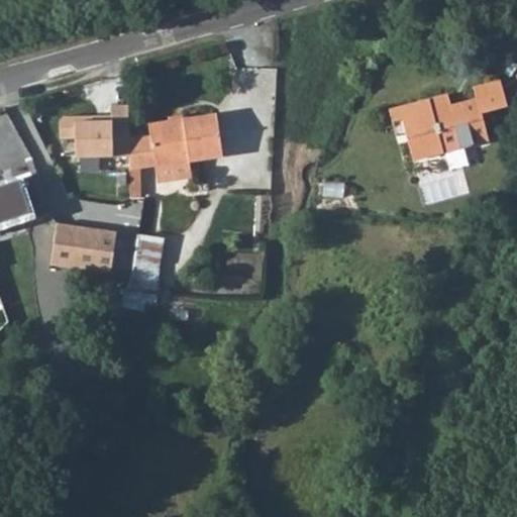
[(447,95),(389,111),(394,129),(434,118),(436,126),(417,131),(425,158),(489,138),(482,113),(506,106),(499,80),(473,88),(477,98),(450,106),(447,95)]
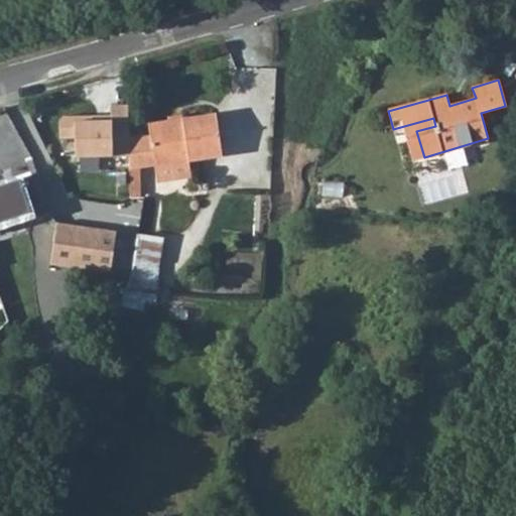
[(221,156),(215,114),(148,124),(149,136),(128,139),(127,189),(138,189),(138,167),(153,165),(154,165),(187,161),(221,156)]
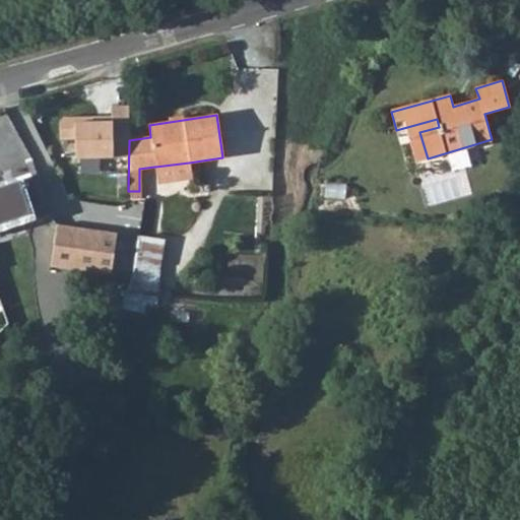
[(439,127),(437,119),(396,130),(398,138),(409,135),(416,160),(428,158),(419,132),(439,127)]
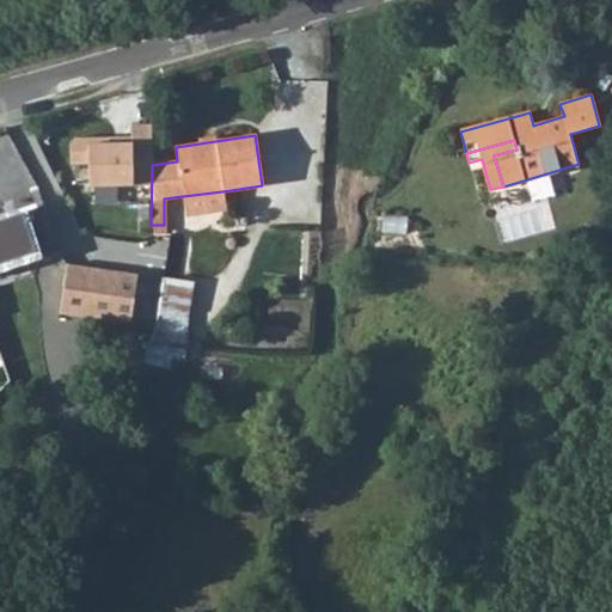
[(222,191),(183,196),(185,215),(225,210),(222,191)]
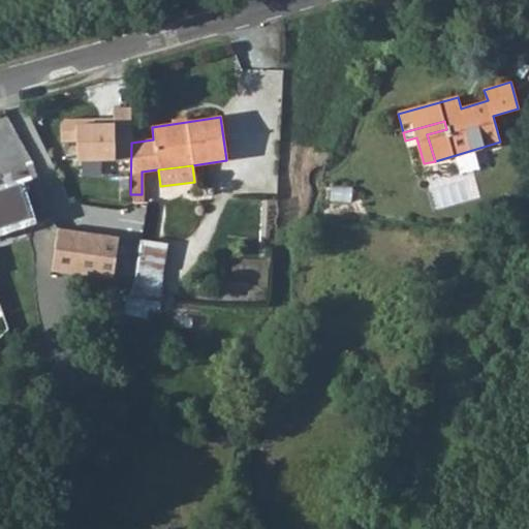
[(0,232),(54,216),(40,173),(0,184),(0,232)]
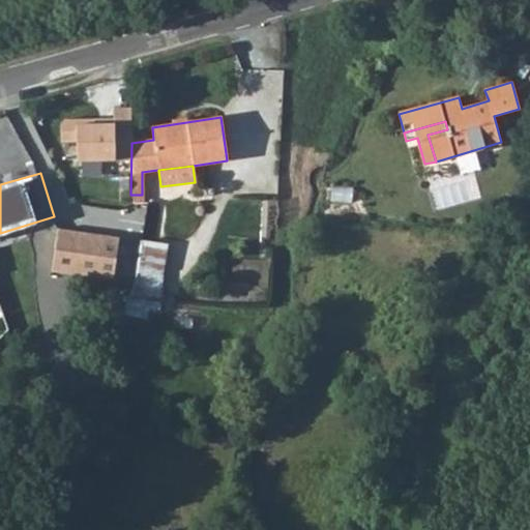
[(130,195),(129,205),(141,205),(142,195),(130,195)]
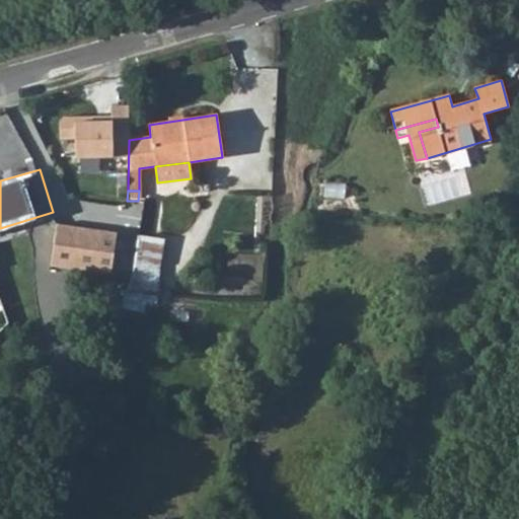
[(95,275),(104,276),(110,277),(118,234),(58,225),(57,232),(52,268),(95,275)]
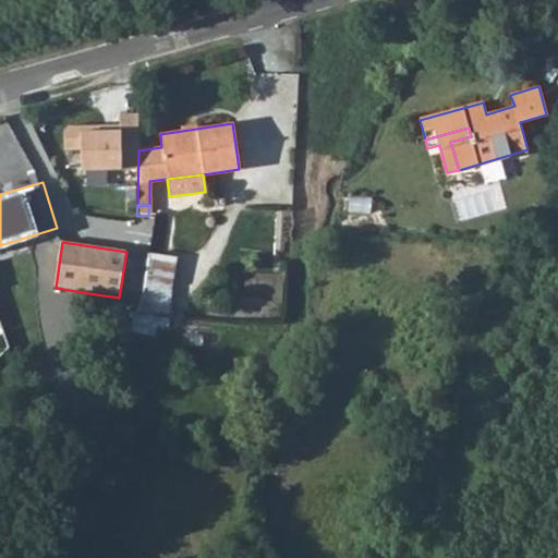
[(141,301),(142,301),(149,255),(126,252),(119,298),(141,301)]
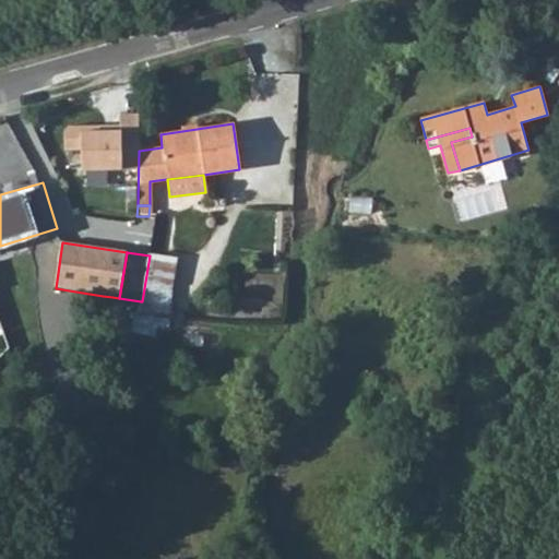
[(108,324),(113,297),(103,296),(99,323),(108,324)]
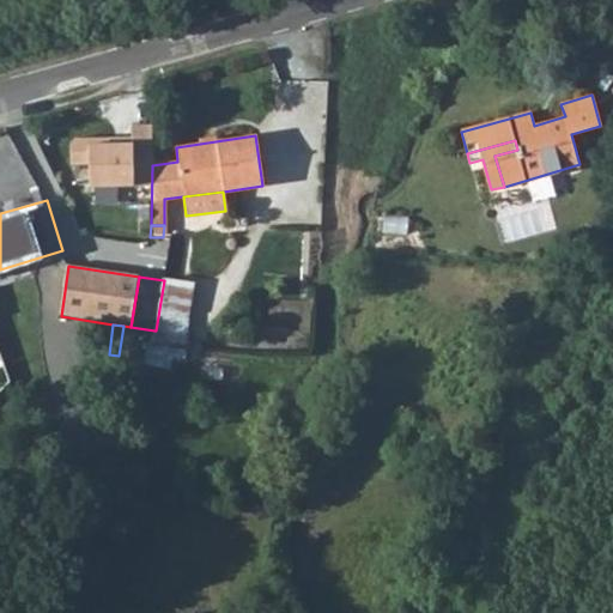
[(145,359),(155,331),(131,327),(123,326),(119,356),(145,359)]
